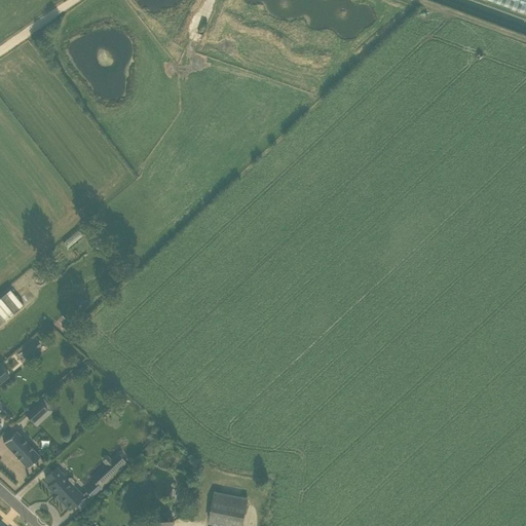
[(525,0),(492,0),(525,12),(525,0)]
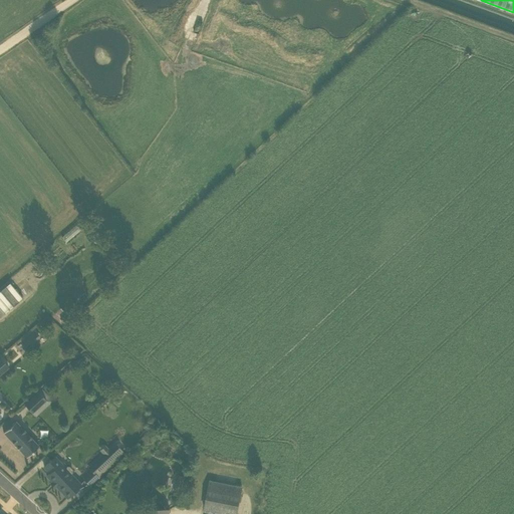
[(77,245),(81,228),(75,226),(71,244),(77,245)]
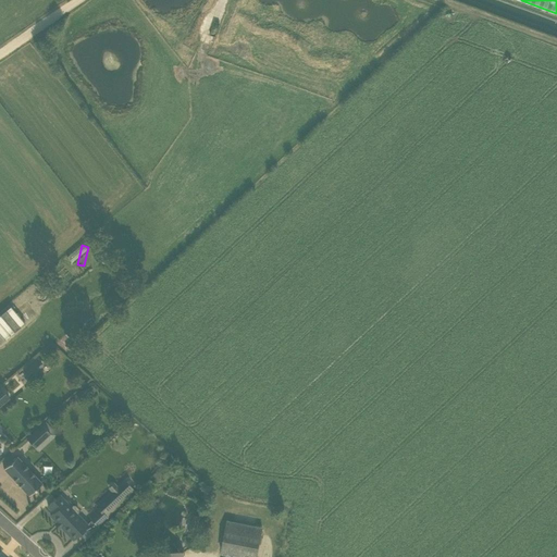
[(11,307),(0,314),(0,343),(25,323),(11,307)]
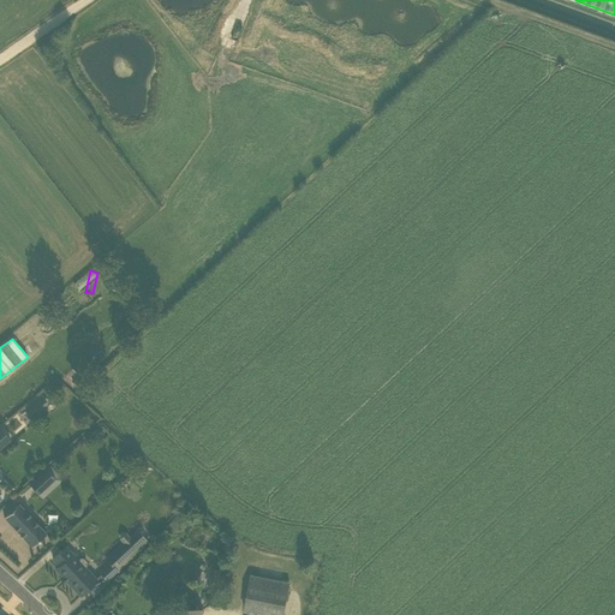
[(34,415),(48,405),(42,396),(29,406),(34,415)]
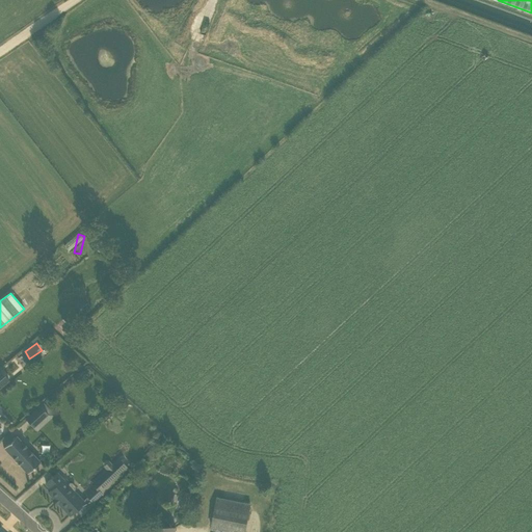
[(0,387),(9,379),(0,370),(0,369),(0,387)]
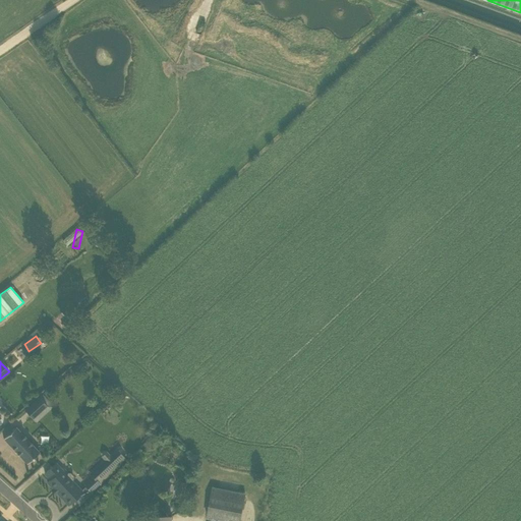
[(47,406),(39,397),(25,410),(33,418),(47,406)]
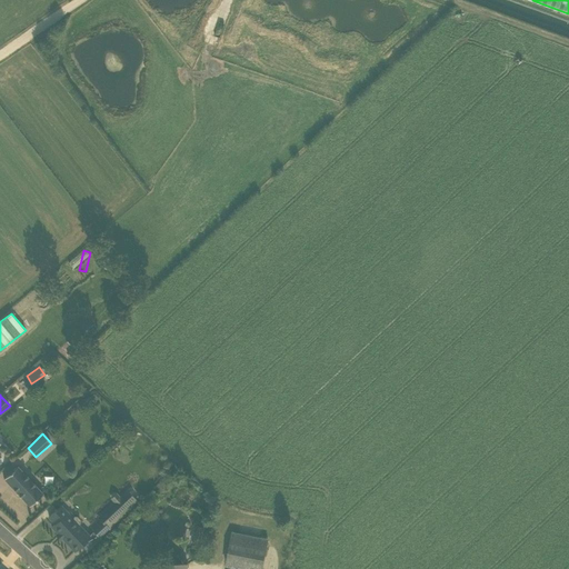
[(29,506),(43,493),(17,466),(3,478),(29,506)]
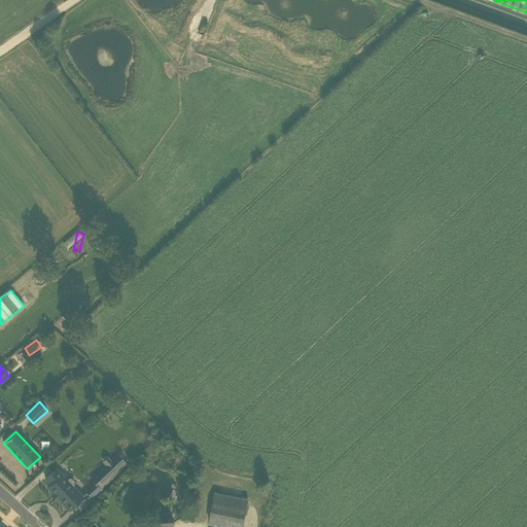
[(200,462),(194,457),(189,461),(196,466),(200,462)]
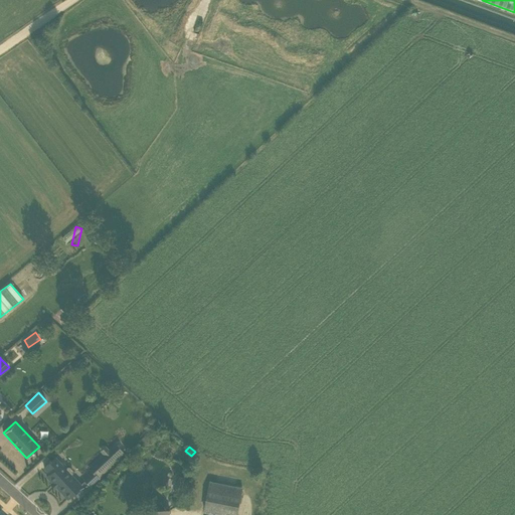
[(65,469),(60,464),(57,467),(52,461),(44,468),(49,474),(47,477),(67,499),(81,486),(71,475),(72,473),(72,471),(69,468),(67,468),(65,469)]
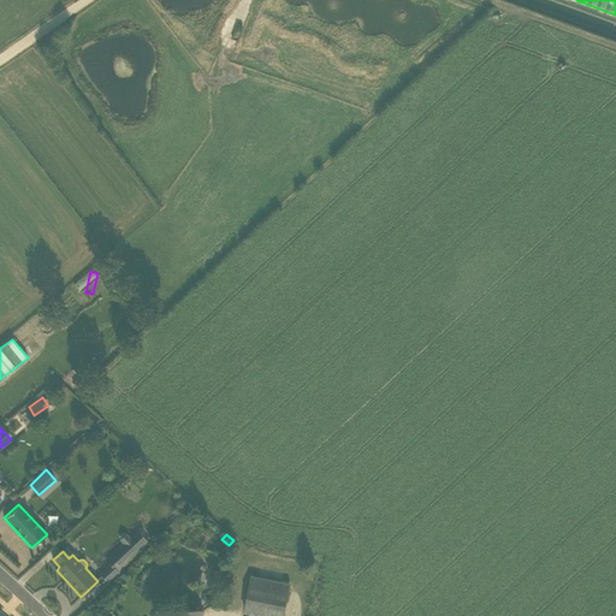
[(100,574),(107,581),(118,570),(111,563),(100,574)]
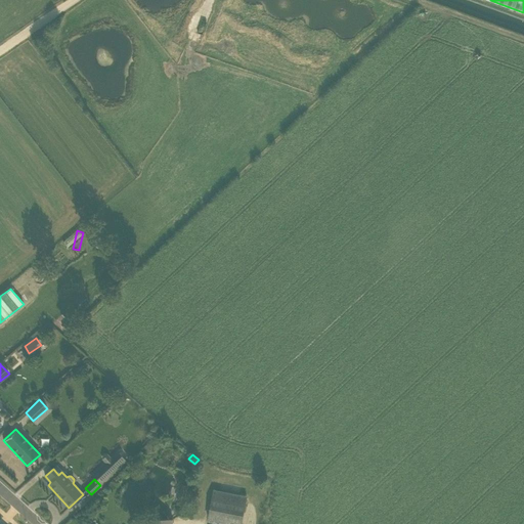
[(179,482),(176,495),(184,497),(187,485),(179,482)]
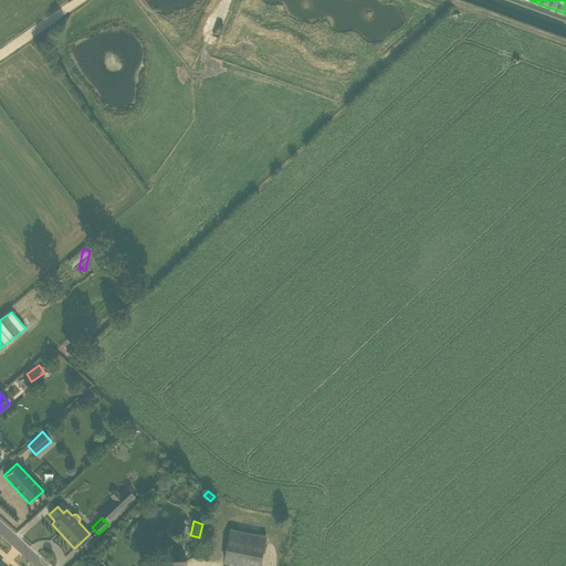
[(261,565),(268,536),(230,528),(224,563),(229,564),(228,565),(261,565)]
